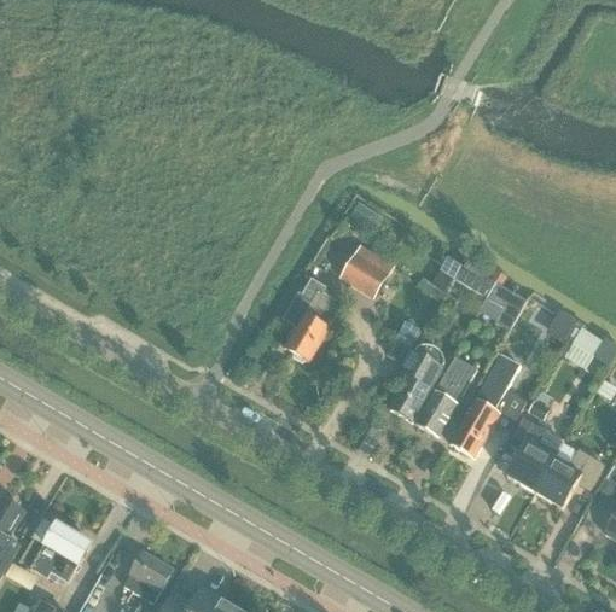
[(393,264),(359,244),(338,278),(372,298),(393,264)]
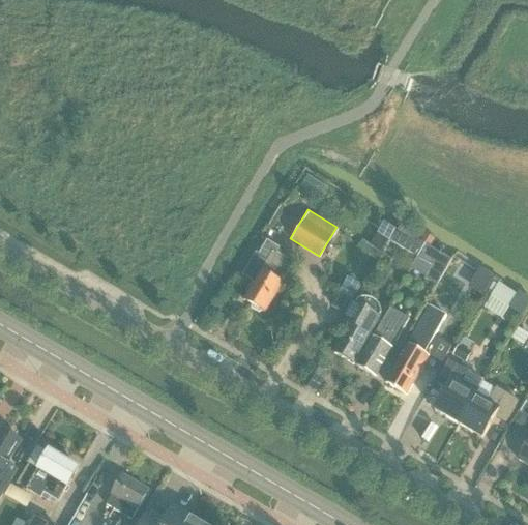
[(389,236),(417,253),(424,239),(411,232),(412,230),(399,221),(389,236)]
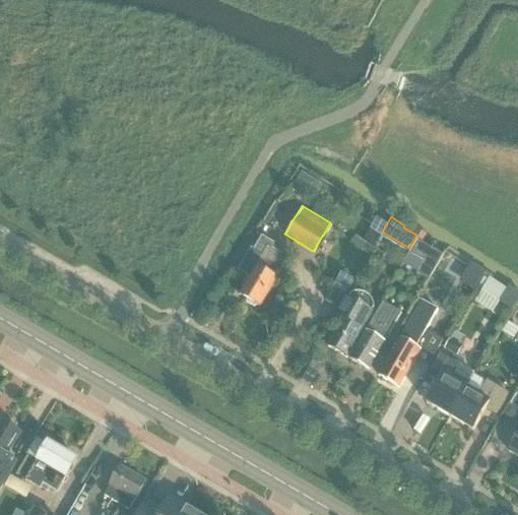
[(259,302),(276,273),(287,253),(271,245),(274,240),(261,233),(252,247),(250,246),(239,266),(250,272),(239,291),(246,295),(247,299),(254,303),(257,301),(259,302)]
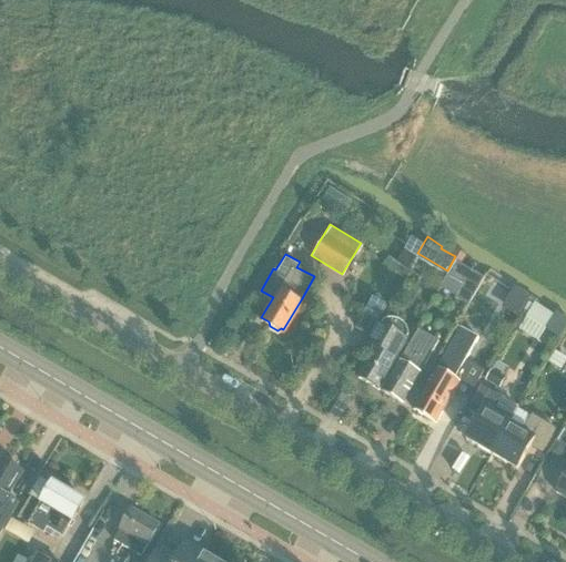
[(467,302),(484,274),(455,256),(447,271),(463,281),(455,294),(467,302)]
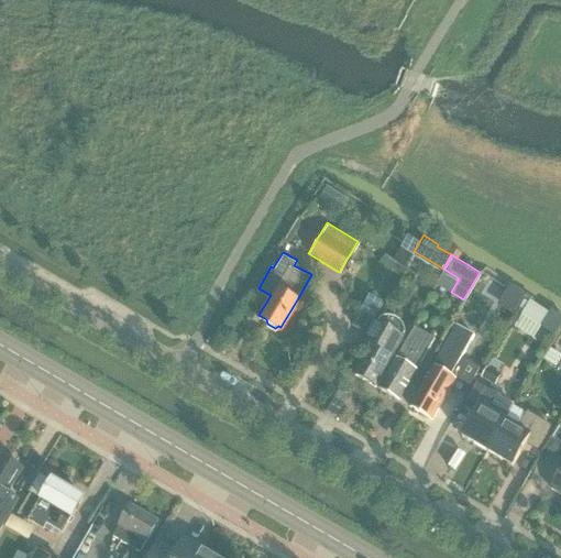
[(521,310),(539,321),(548,308),(530,297),(521,310)]
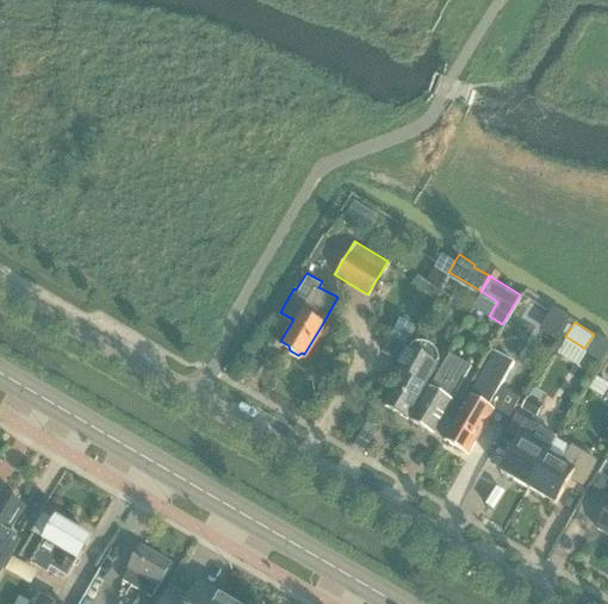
[(401,373),(383,402),(395,408),(405,413),(427,375),(436,360),(407,342),(392,368),(401,373)]
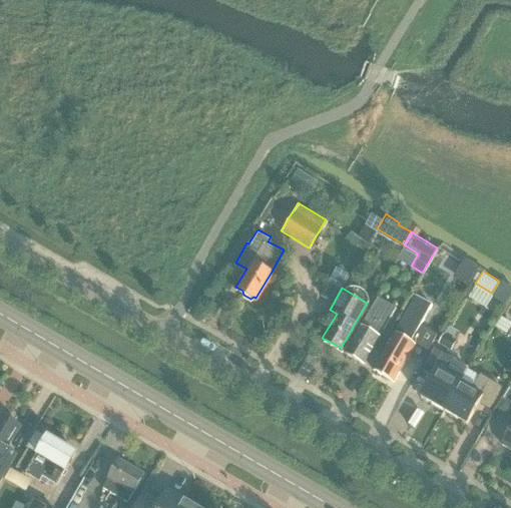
[(394,330),(373,366),(393,378),(408,352),(421,359),(436,332),(420,322),(432,301),(415,292),(393,329),(394,330)]
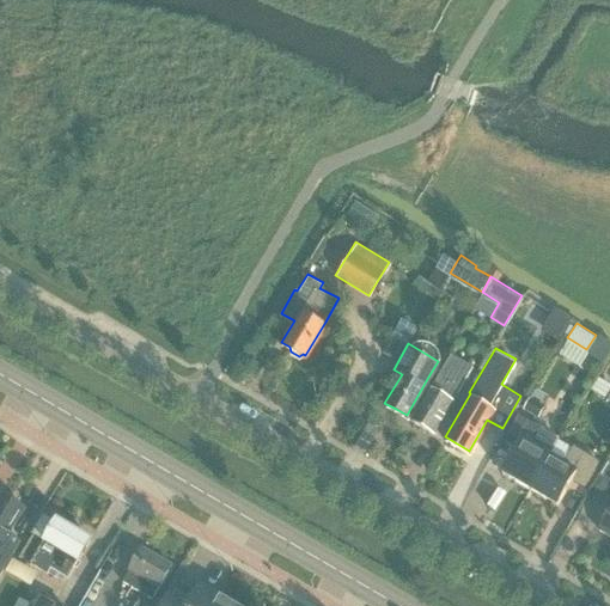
[(433,430),(452,397),(473,363),(450,350),(431,385),(412,417),(433,430)]
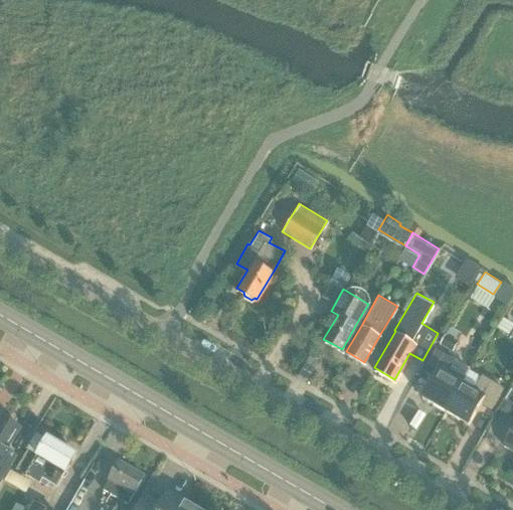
[(453,349),(458,338),(445,331),(439,341),(453,349)]
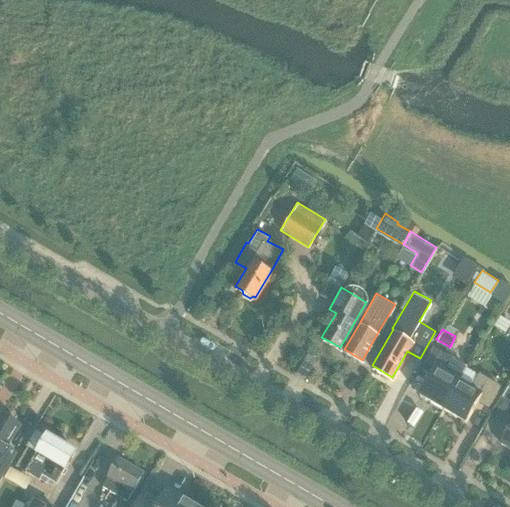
[(442,406),(466,364),(454,358),(455,356),(433,343),(421,366),(431,371),(419,393),(442,406)]
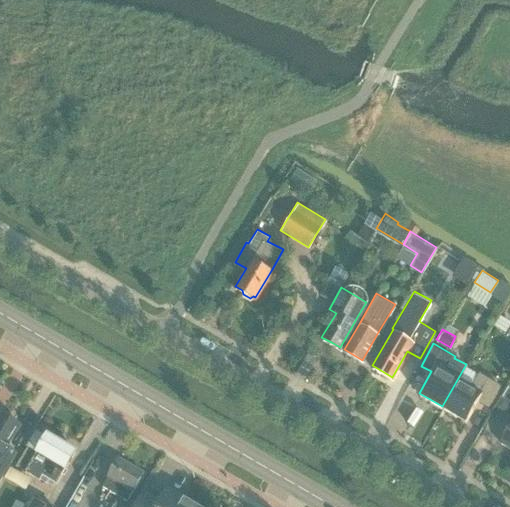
[(488,404),(500,383),(479,370),(478,371),(466,364),(442,406),(465,419),(477,398),(488,404)]
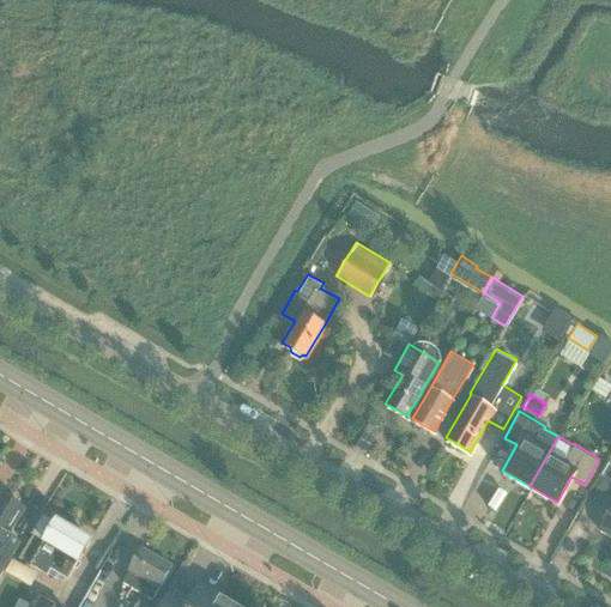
[(0,569),(18,538),(7,532),(23,505),(4,495),(0,499),(0,569)]
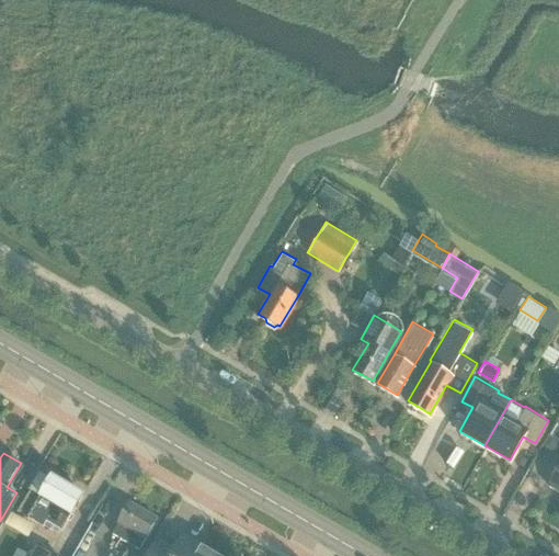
[(558,464),(549,481),(558,487),(558,464)]
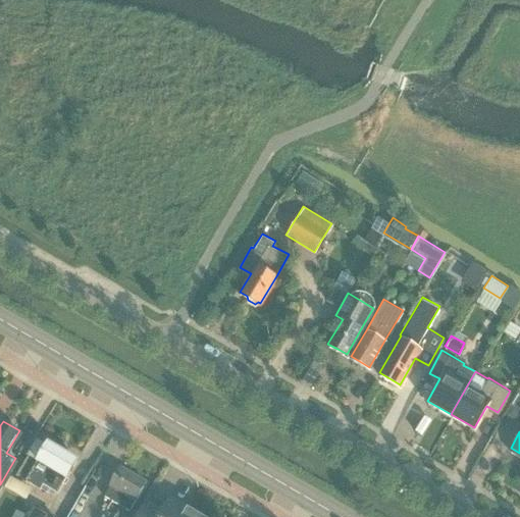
[(56,489),(75,457),(46,441),(46,442),(36,435),(27,452),(37,457),(24,477),(39,486),(42,481),(56,489)]
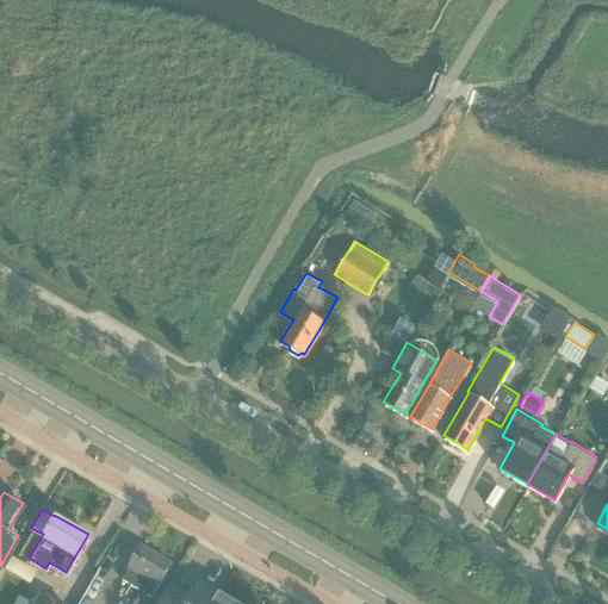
[(149,592),(169,559),(140,542),(121,577),(149,592)]
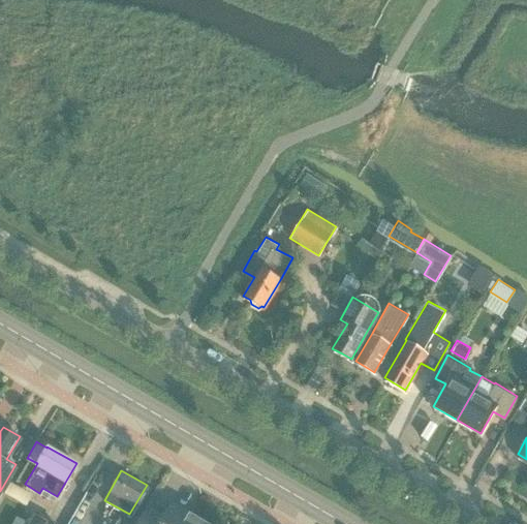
[(149,507),(138,523),(206,523),(172,504),(164,517),(149,507)]
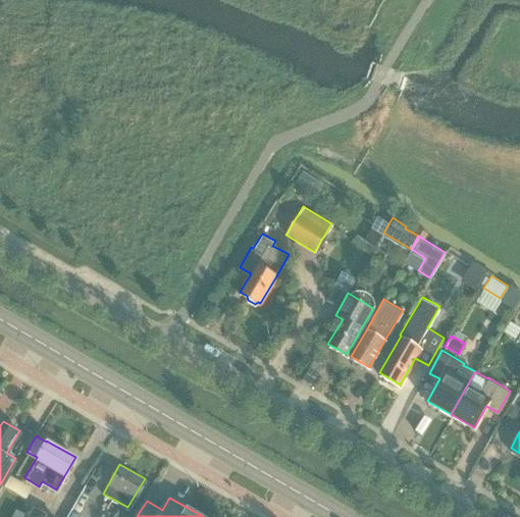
[(52,516),(54,515),(37,505),(33,503),(26,515),(17,510),(12,516),(52,516)]
